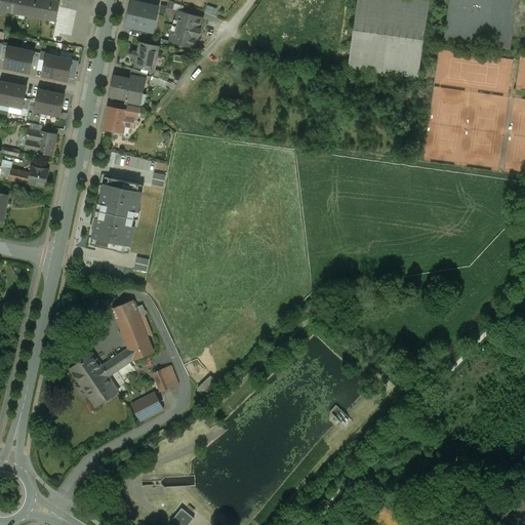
[(61,1),(52,0),(0,0),(0,9),(55,21),(56,21),(57,15),(61,1)]
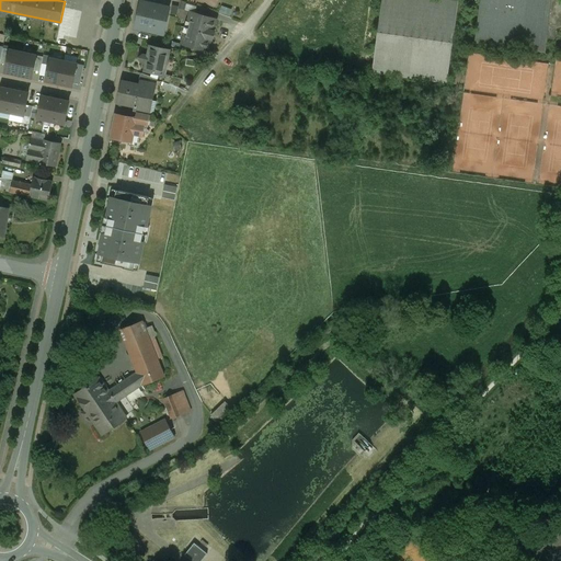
[(380,0),(371,72),(447,82),(457,0),(454,0),(380,0)]
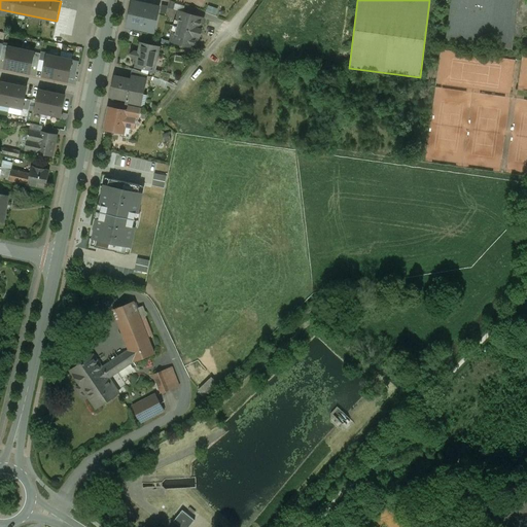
[(451,0),(446,40),(488,45),(500,47),(512,48),(514,36),(515,23),(518,0),(451,0)]
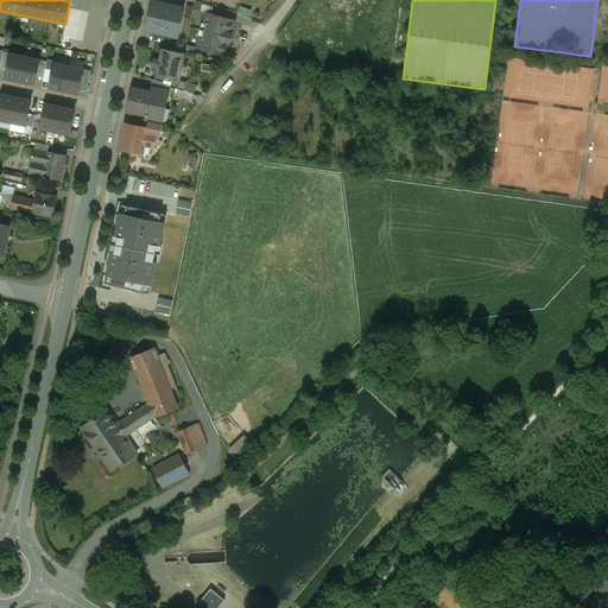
[(607,0),(597,0),(594,26),(602,27),(607,27),(607,18),(607,0)]
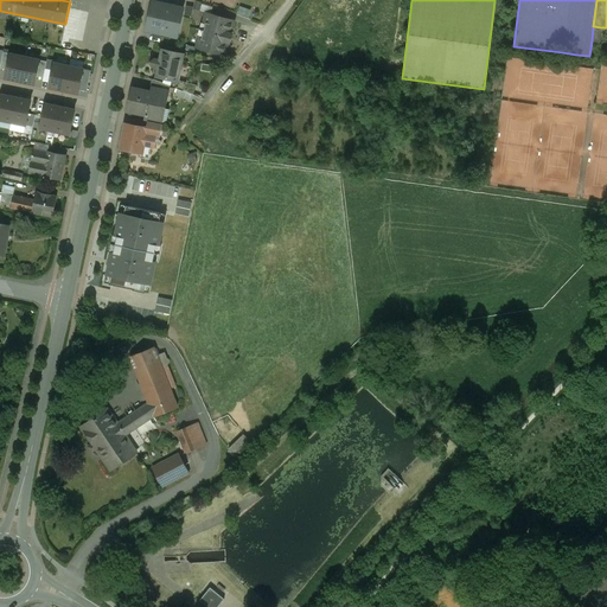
[(184,8),(153,2),(147,30),(178,37),(184,8)]
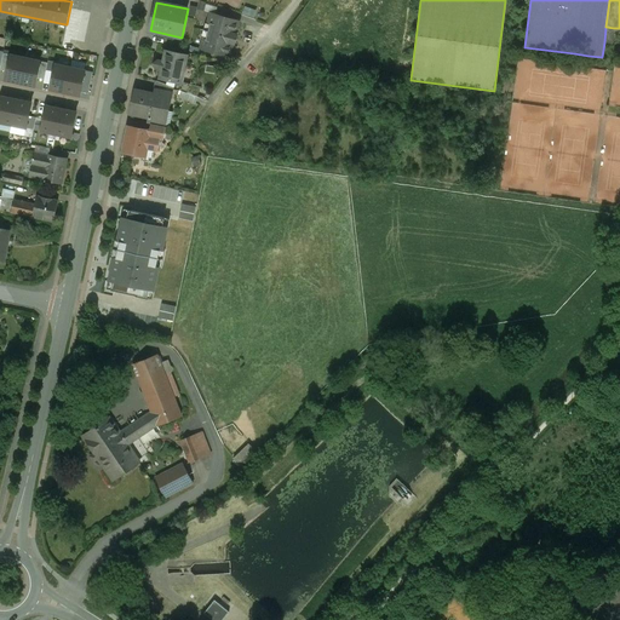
[(225,18),(211,13),(201,49),(214,52),(229,56),(233,44),(235,44),(236,39),(237,34),(235,34),(239,22),(225,18)]
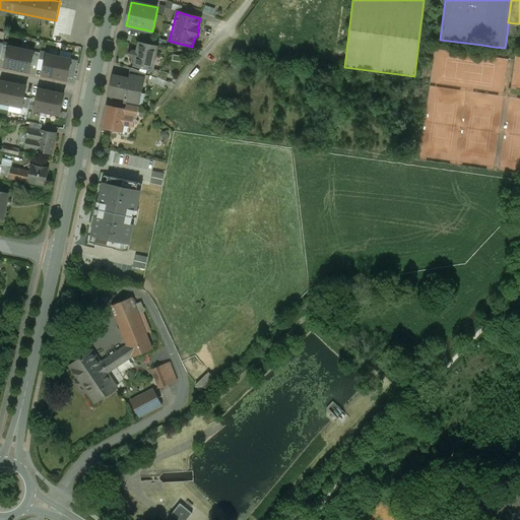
[(508,22),(507,36),(513,36),(515,23),(508,22)]
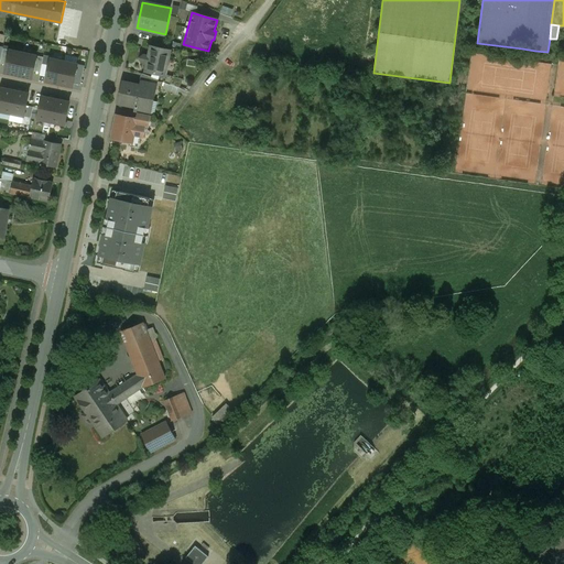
[(145,72),(152,73),(165,75),(165,74),(171,50),(151,45),(150,55),(148,64),(145,72)]
